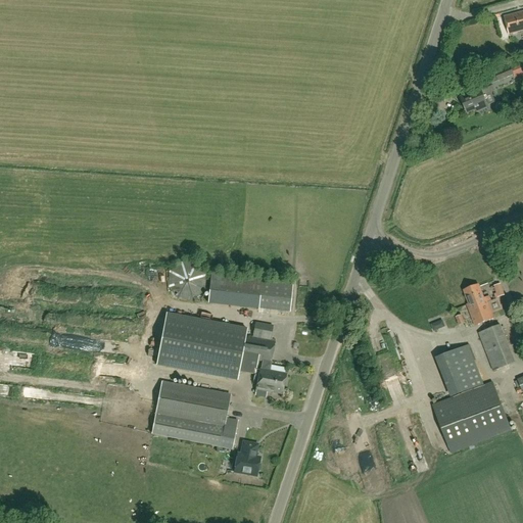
[(509,35),(522,31),(522,11),(504,17),(509,35)]
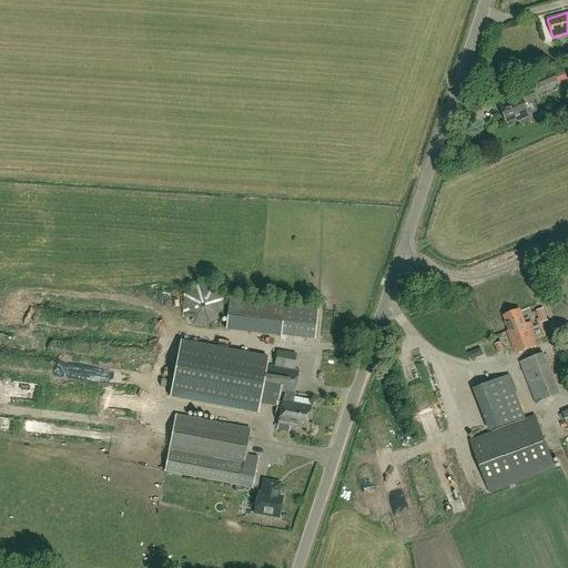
[(558,81),(559,85),(567,81),(567,67),(538,80),(541,89),(558,81)]
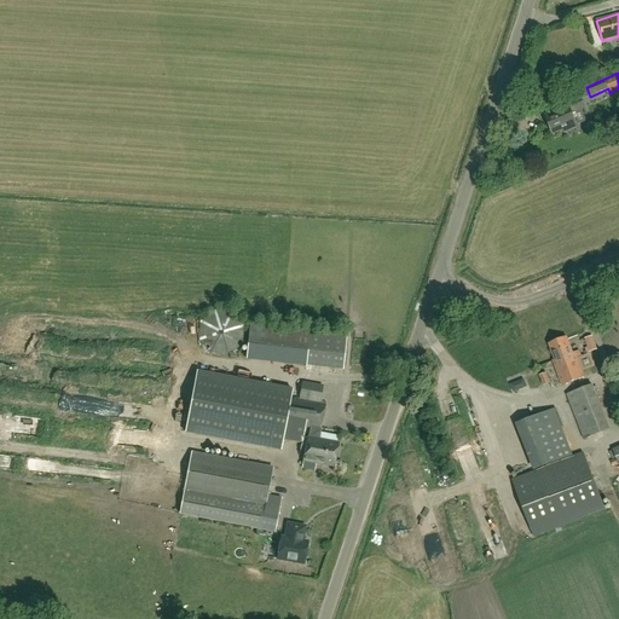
[(563,132),(578,127),(572,113),(584,108),(580,99),(560,108),(560,110),(545,116),(553,134),(563,131),(563,132)]
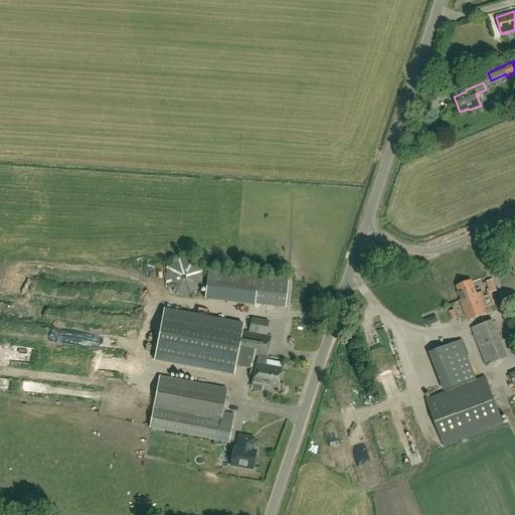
[(189,296),(201,286),(202,271),(193,259),(178,258),(166,267),(166,282),(174,294),(189,296)]
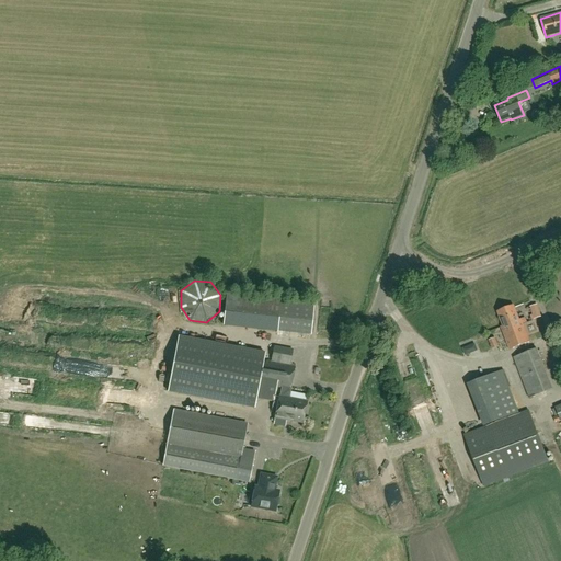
[(310,335),(315,301),(227,292),(224,319),(278,325),(277,332),(310,335)]
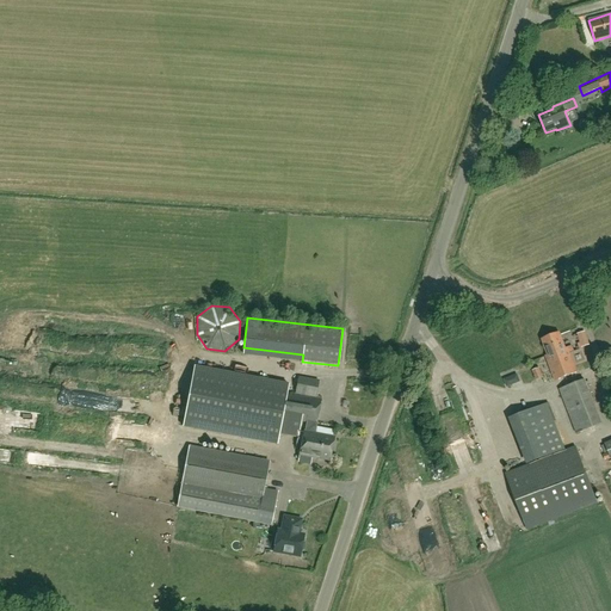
[(183,345),(196,346),(196,327),(183,326),(183,345)]
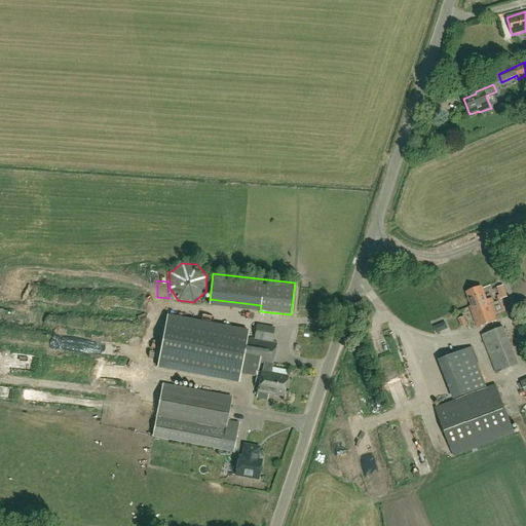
[(501,296),(508,294),(504,283),(497,285),(501,296)]
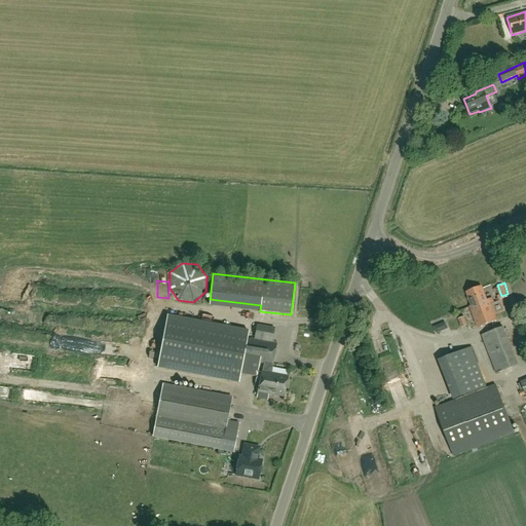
[(487,300),(482,287),(466,293),(472,306),(470,307),(478,328),(497,321),(490,304),(494,302),(493,298),(487,300)]
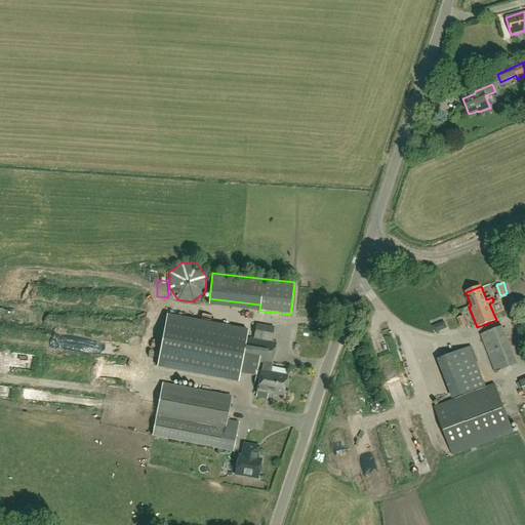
[(229,326),(167,314),(157,365),(239,382),(241,373),(255,376),(258,362),(264,363),(261,371),(255,397),(267,399),(268,394),(283,396),(287,376),(270,373),(276,344),(271,342),(272,333),(273,327),(256,324),(253,338),(248,337),(249,330),(229,326)]
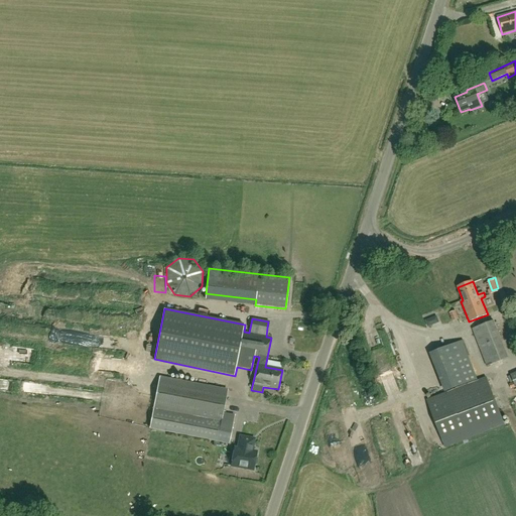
[(453,321),(459,319),(455,311),(449,313),(453,321)]
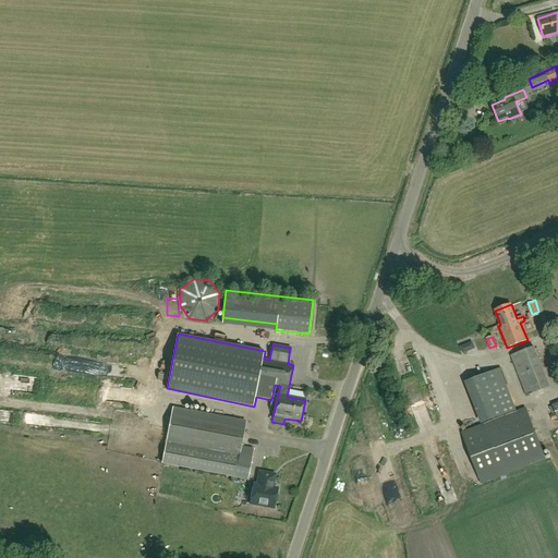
[(526,396),(549,386),(533,347),(510,355),(526,396)]
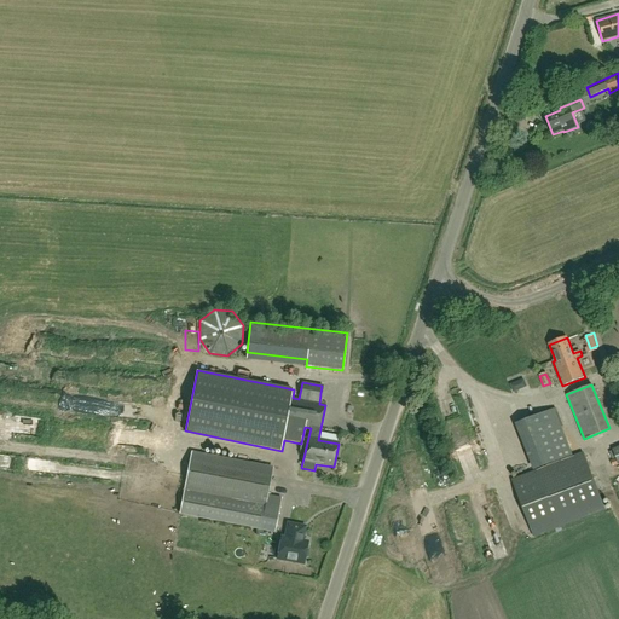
[(537,470),(573,457),(561,428),(562,427),(556,409),(518,423),(537,470)]
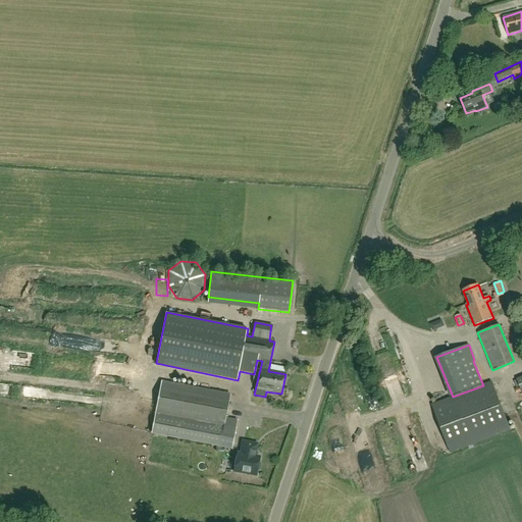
[(81,371),(91,370),(90,358),(80,359),(81,371)]
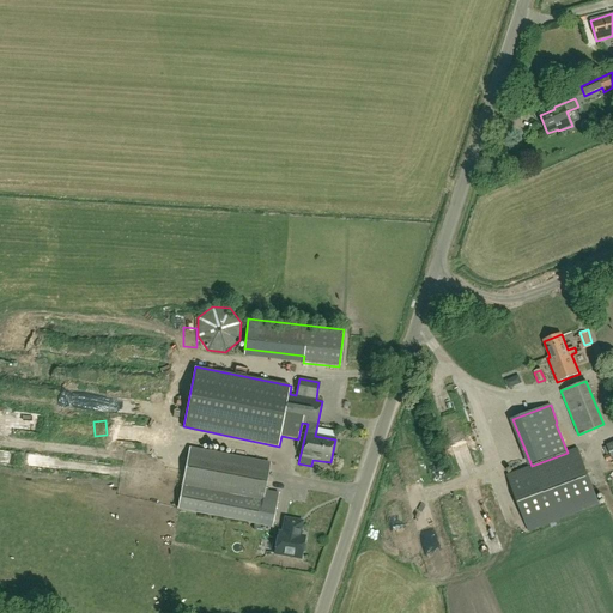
[(457,454),(472,449),(469,442),(455,445),(457,454)]
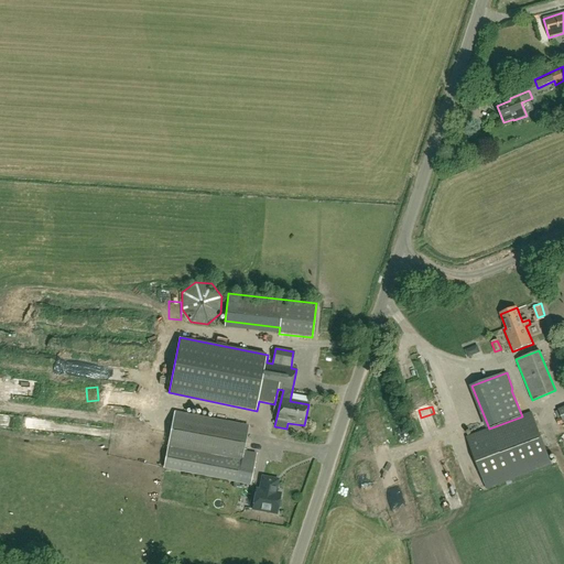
[(248,426),(174,412),(163,467),(250,484),(256,454),(243,452),(248,426)]
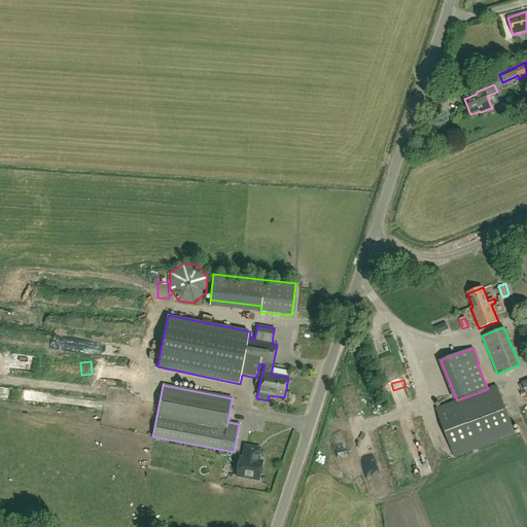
[(496,386),(488,389),(436,409),(456,458),(516,433),(496,386)]
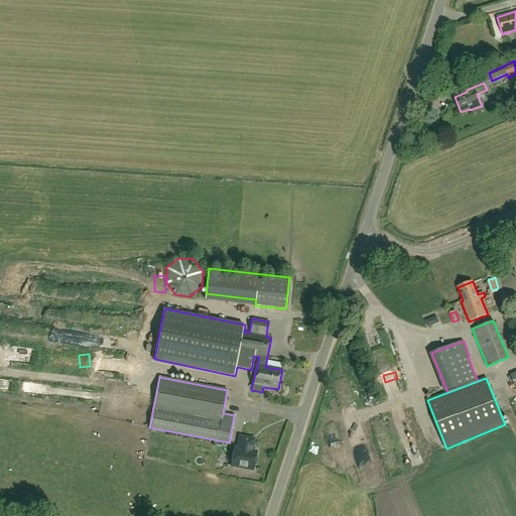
[(364,429),(352,431),(353,439),(365,437),(364,429)]
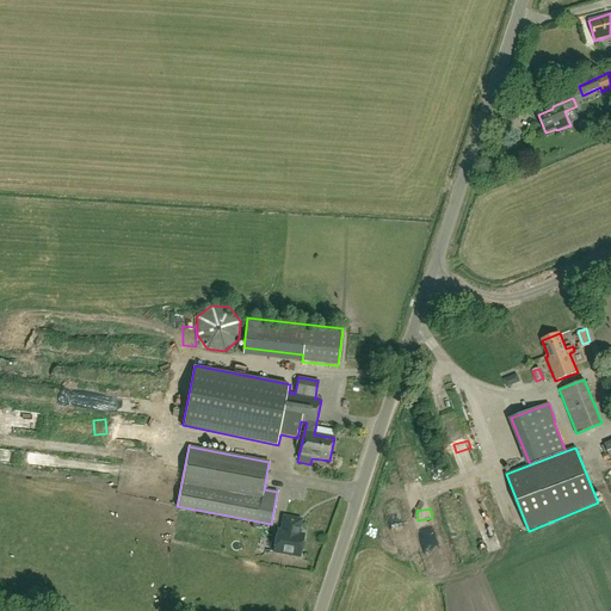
[(298,530),(300,522),(285,518),(282,532),(277,531),(273,551),(300,556),(303,536),(296,535),(296,530),(298,530)]
